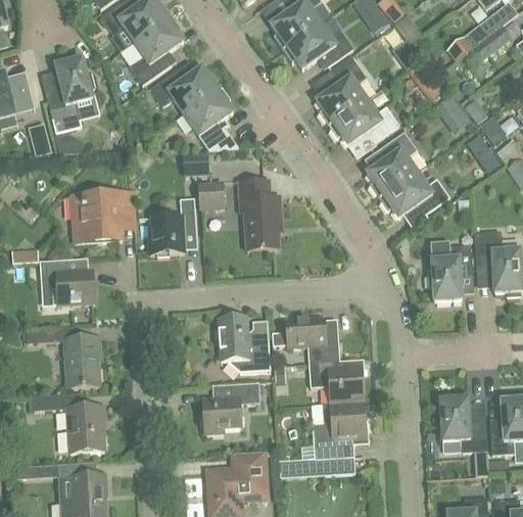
[(133,8),(127,0),(123,0),(100,16),(113,34),(124,28),(133,42),(171,15),(161,2),(158,4),(155,0),(144,0),(133,8)]
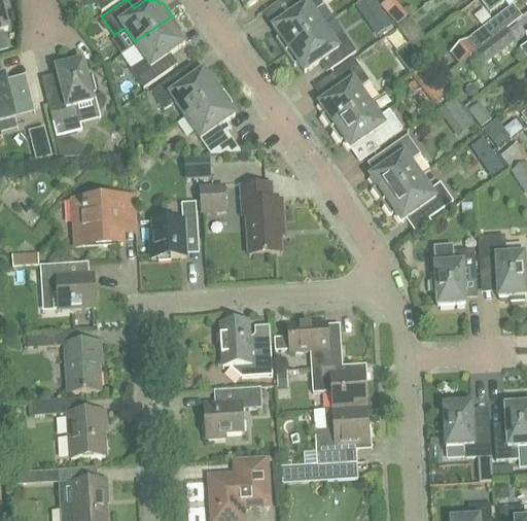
[(291,10),(272,24),(278,33),(275,36),(284,49),(322,23),(312,8),(322,1),(321,0),(284,0),(291,10)]
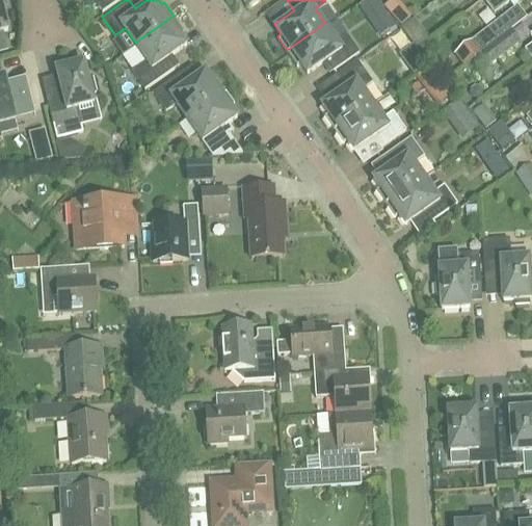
[(494,9),(505,0),(486,0),(494,9)]
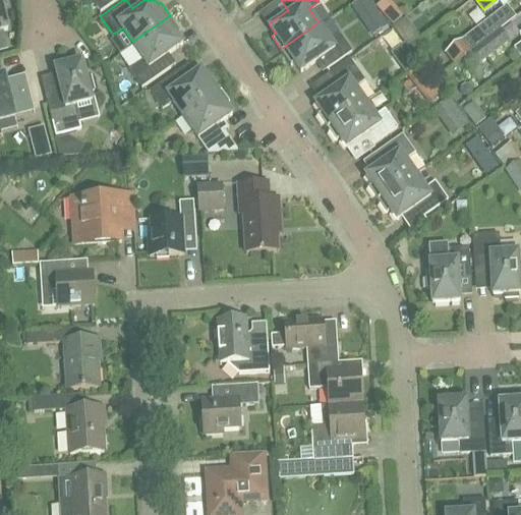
[(458,57),(470,47),(501,24),(490,13),(449,45),(458,57)]
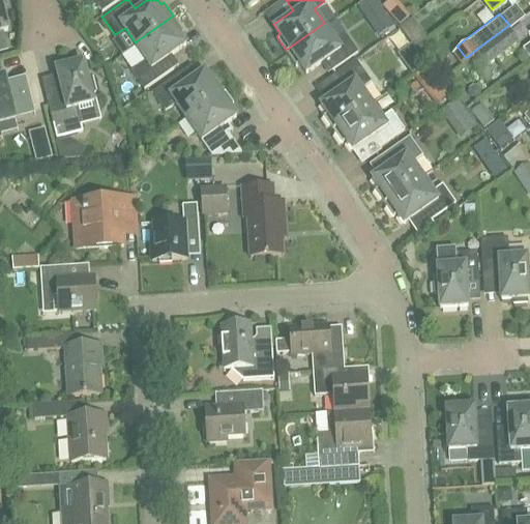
[(412,15),(400,23),(405,31),(417,22),(412,15)]
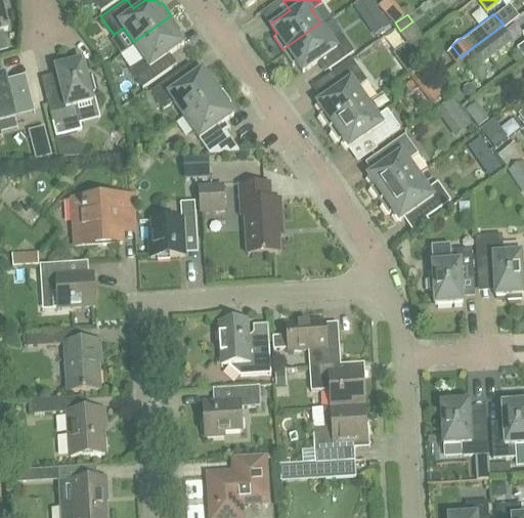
[(129,66),(142,84),(171,63),(164,53),(183,40),(177,31),(180,29),(171,15),(133,42),(143,56),(129,66)]
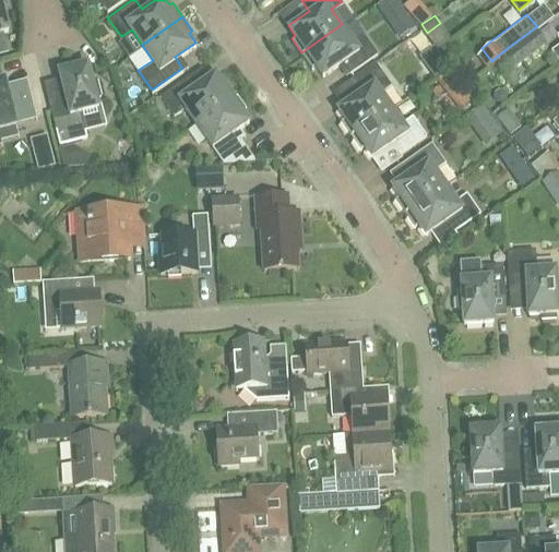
[(412,18),(395,28),(401,37),(417,25),(412,18)]
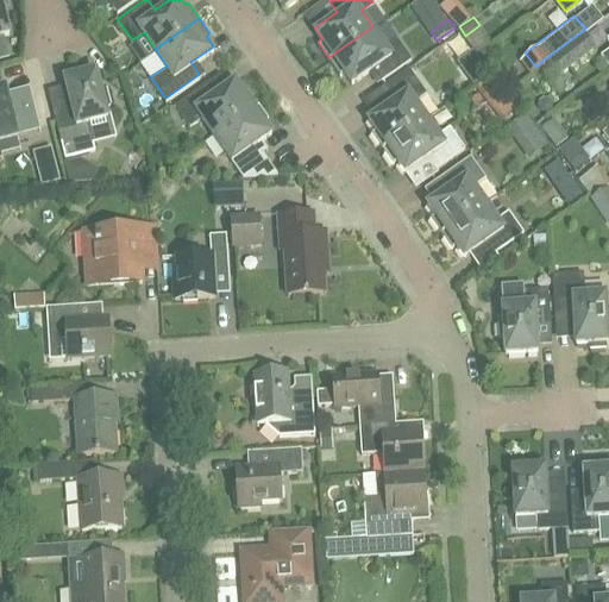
[(374,64),(381,76),(410,56),(396,35),(384,43),(372,26),(328,57),(339,73),(344,69),(351,80),(374,64)]
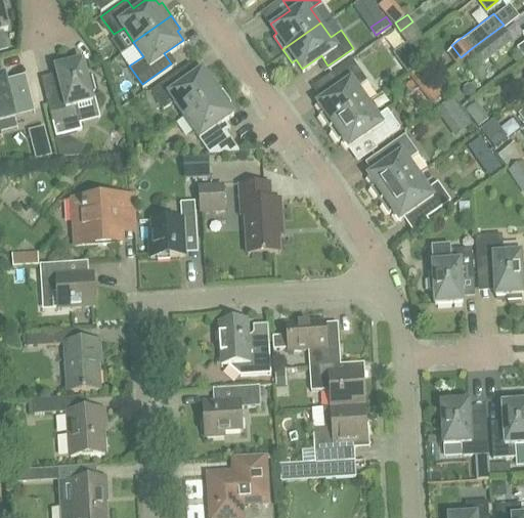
[(473,47),(483,60),(513,37),(504,25),(473,47)]
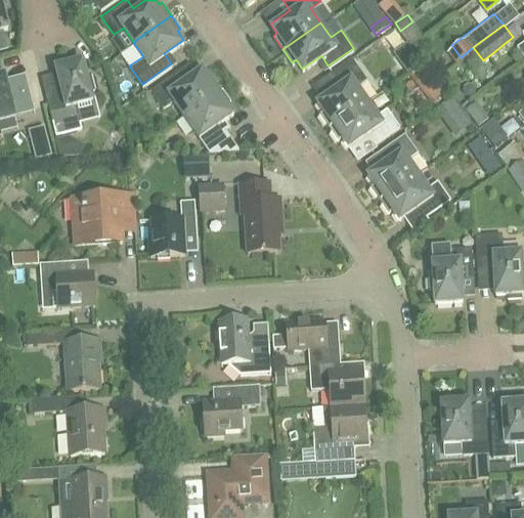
[(101,45),(95,50),(102,59),(107,54),(101,45)]
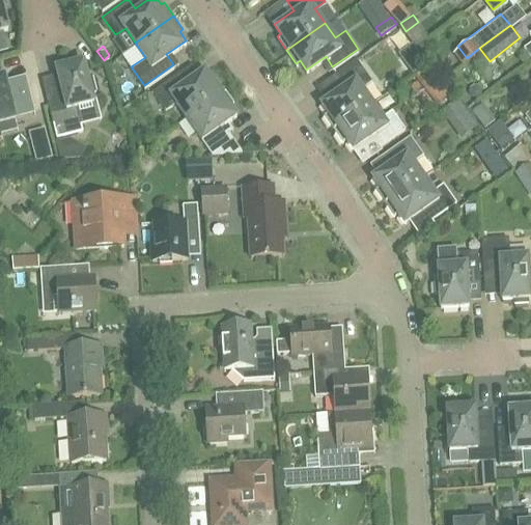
[(66,62),(56,64),(61,88),(46,92),(56,134),(82,128),(76,104),(93,99),(91,89),(95,88),(91,72),(87,73),(83,58),(81,58),(80,54),(65,58),(66,62)]
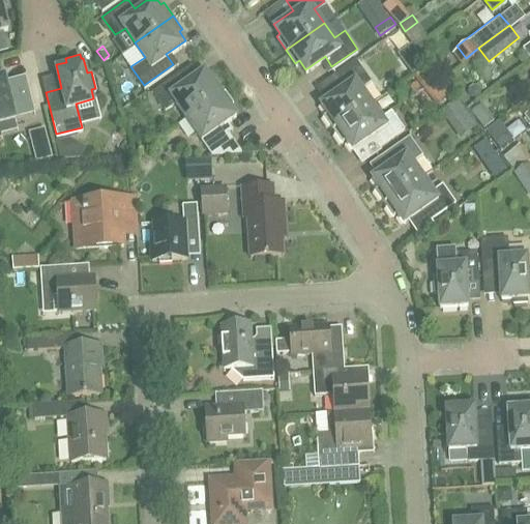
[(323,113),(332,126),(371,99),(360,85),(371,78),(355,56),(329,74),(339,88),(320,102),(326,111),(323,113)]
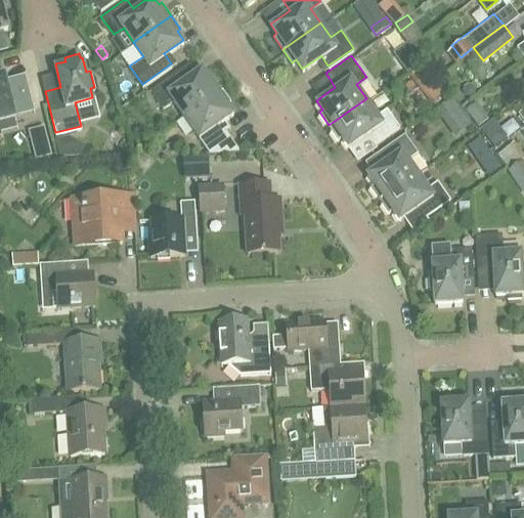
[(182,80),(175,70),(150,87),(163,105),(173,98),(183,113),(217,89),(202,67),(182,80)]
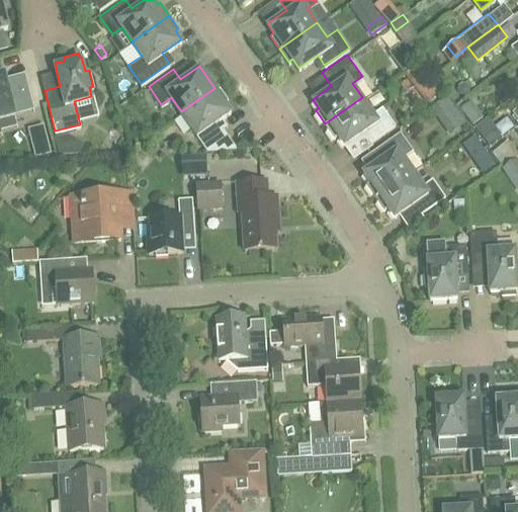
[(0,122),(16,119),(14,111),(13,108),(33,103),(24,71),(12,74),(12,76),(5,78),(4,72),(0,72),(0,122)]
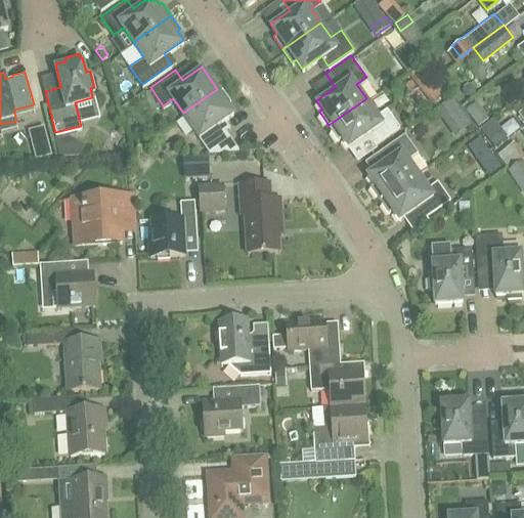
[(411,77),(404,82),(409,88),(416,82),(411,77)]
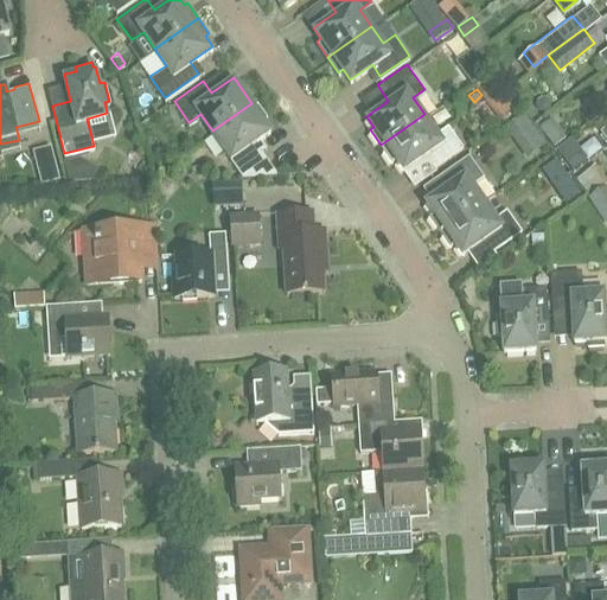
[(251,103),(212,131),(242,173),(276,171),(255,140),(270,129),(262,119),(267,115),(257,102),(253,104),(251,103)]
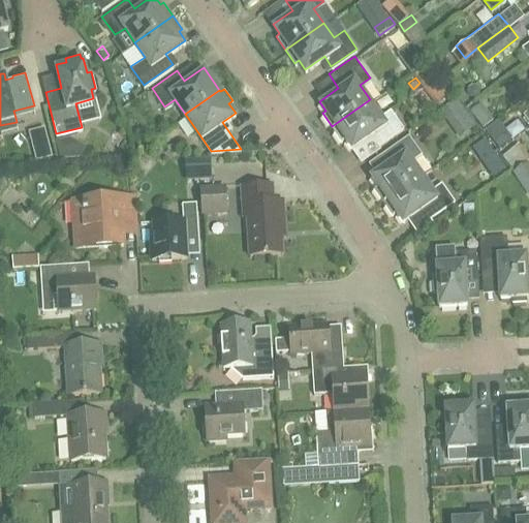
[(444,102),(450,111),(462,102),(457,94),(444,102)]
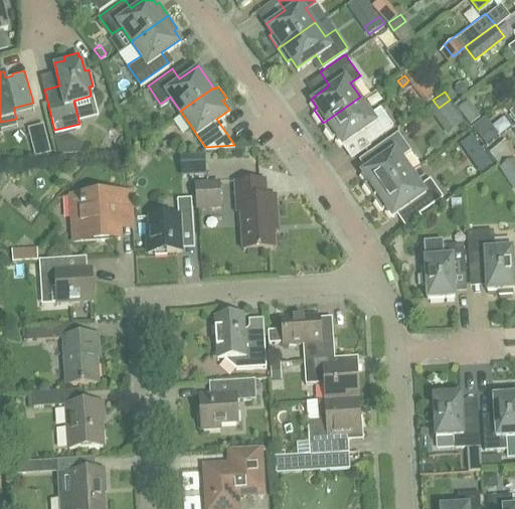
[(369,111),(360,97),(323,123),(332,136),(335,134),(341,143),(360,129),(367,139),(392,122),(379,104),(369,111)]
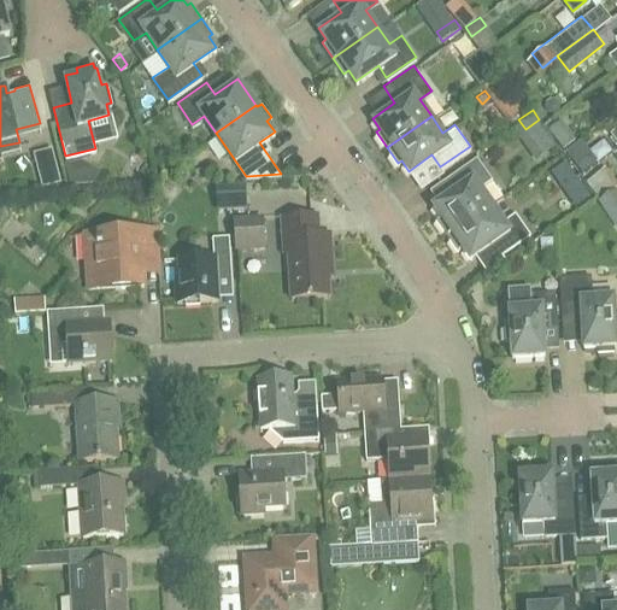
[(560,116),(548,125),(563,145),(575,135),(560,116)]
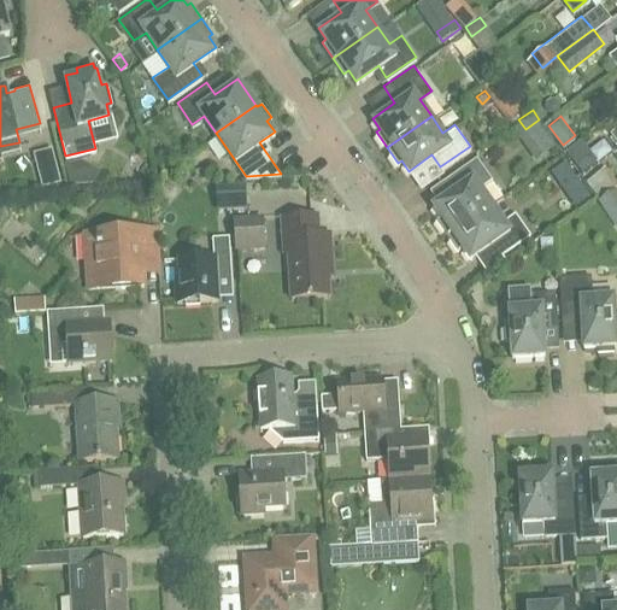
[(582,168),(597,157),(581,135),(565,147),(582,168)]
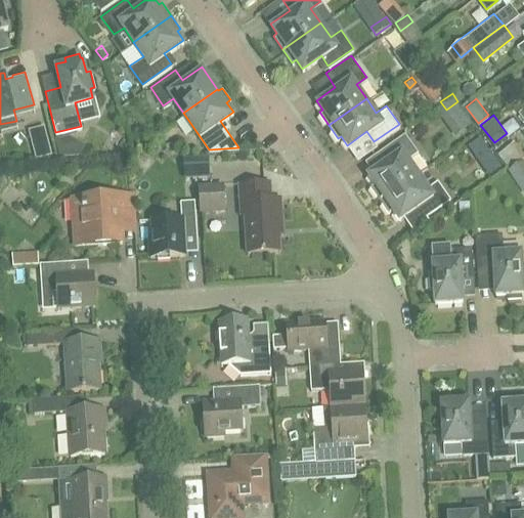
[(44,123),(29,127),(33,144),(48,140),(44,123)]
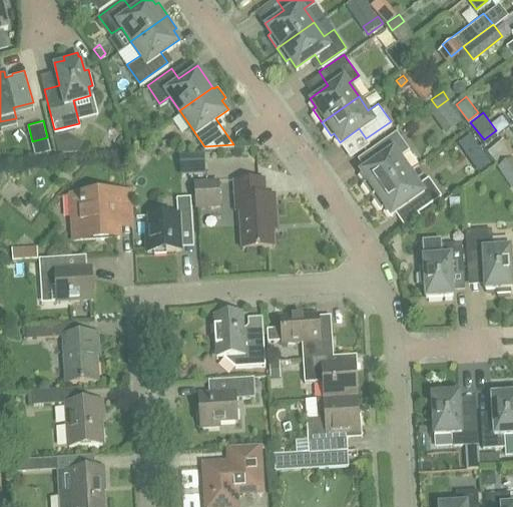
[(67,129),(54,132),(59,150),(72,149),(67,129)]
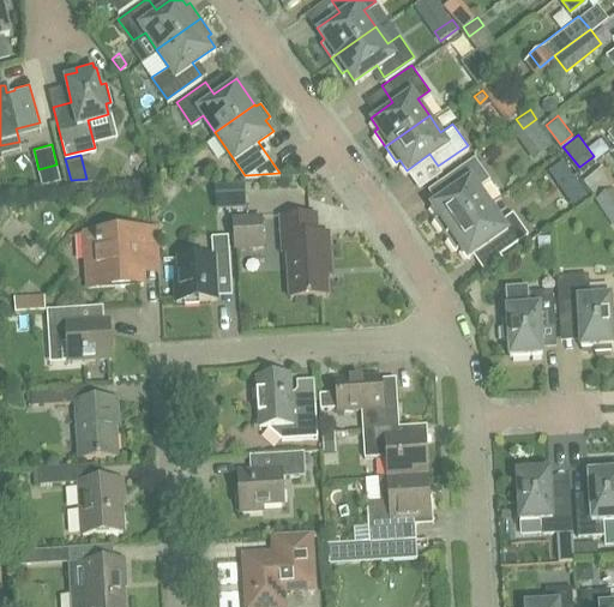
[(452,186),(435,198),(429,203),(438,214),(433,216),(444,232),(488,200),(477,184),(489,175),(474,155),(444,175),(452,186)]
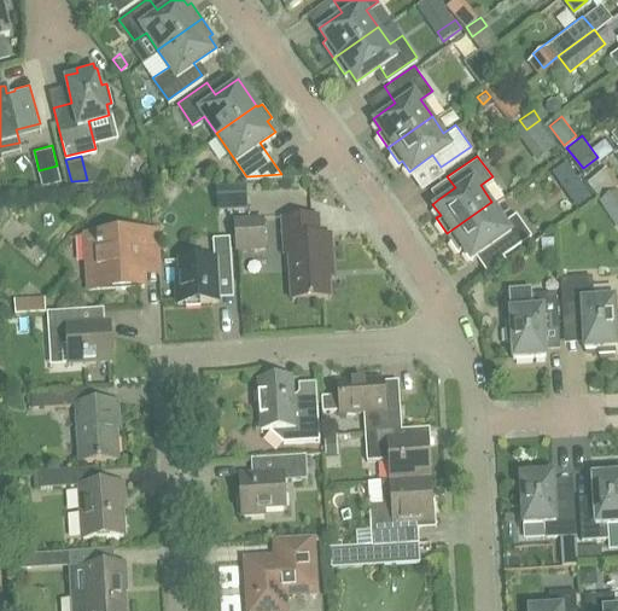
[(613,182),(601,167),(587,178),(599,195),(613,182)]
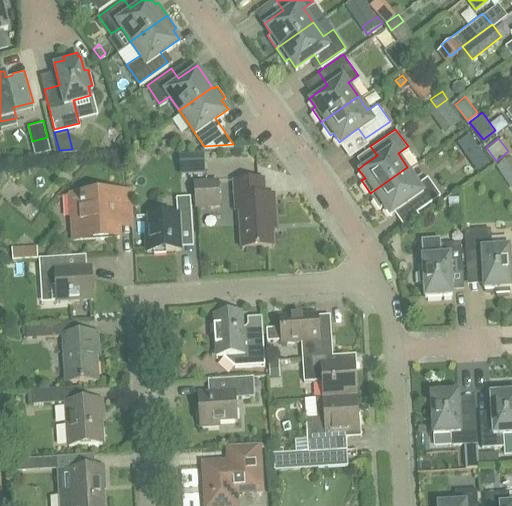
[(489,160),(480,146),(467,155),(477,169),(489,160)]
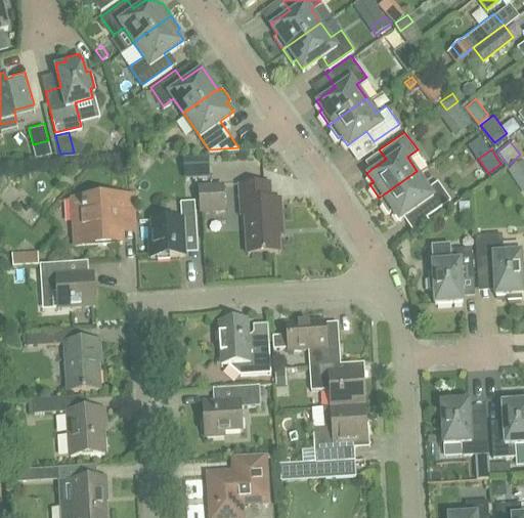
[(209,153),(182,155),(184,175),(210,174),(209,153)]
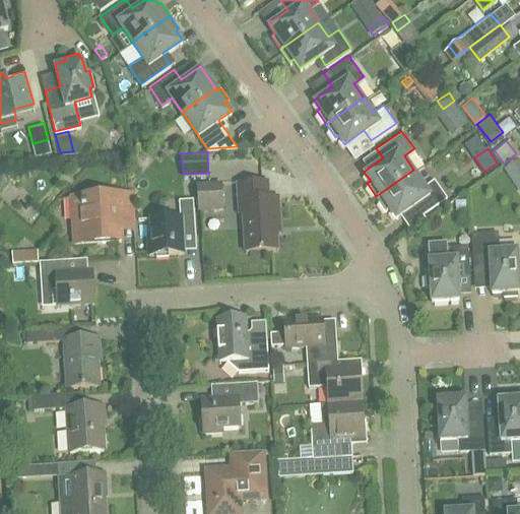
[(519,161),(519,159),(508,168),(519,185),(519,161)]
